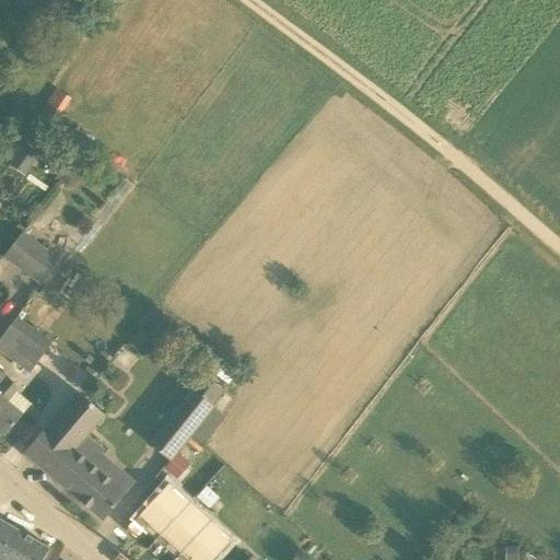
[(56,119),(69,95),(54,88),(41,112),(56,119)]
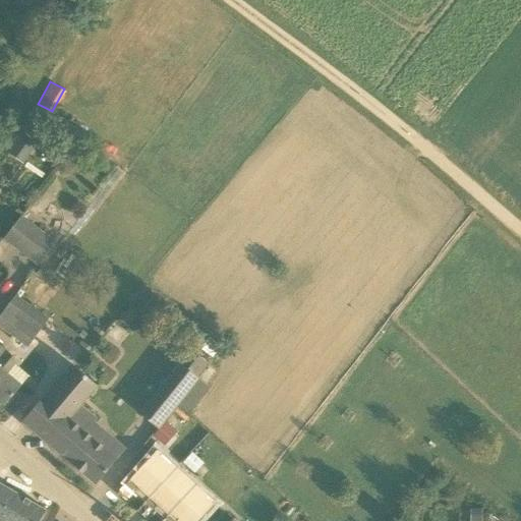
[(8,152),(24,163),(38,143),(21,132),(8,152)]
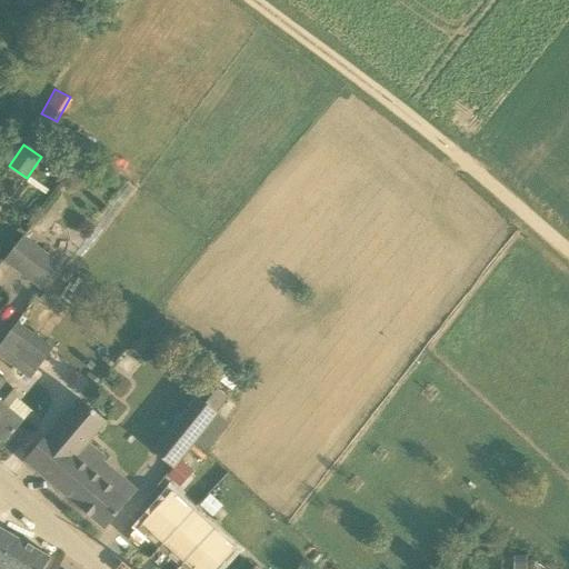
[(41,289),(60,262),(23,237),(5,263),(41,289)]
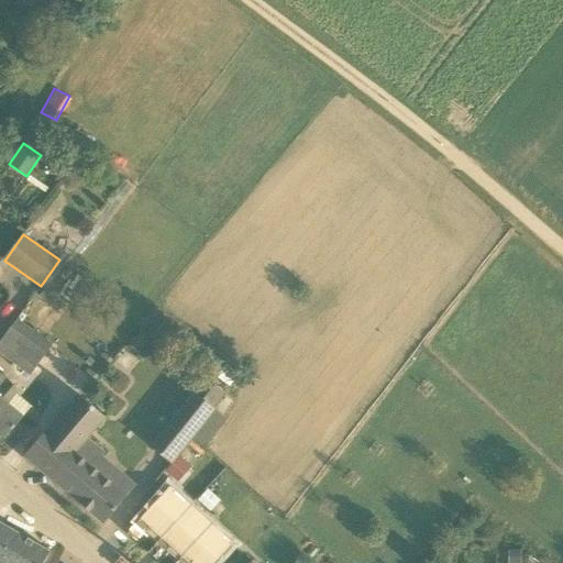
[(0,354),(30,376),(53,343),(17,318),(0,341),(0,354)]
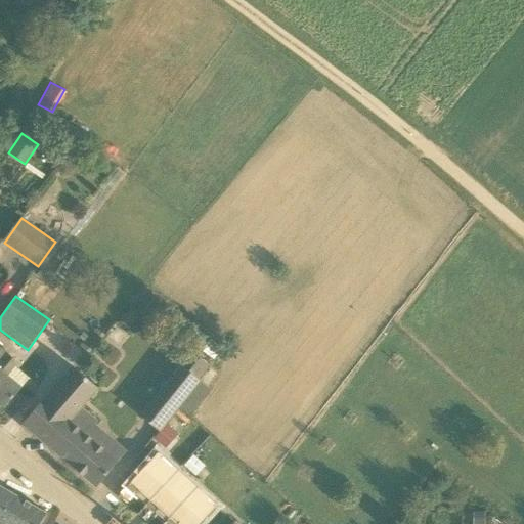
[(200,378),(210,364),(192,350),(182,364),(200,378)]
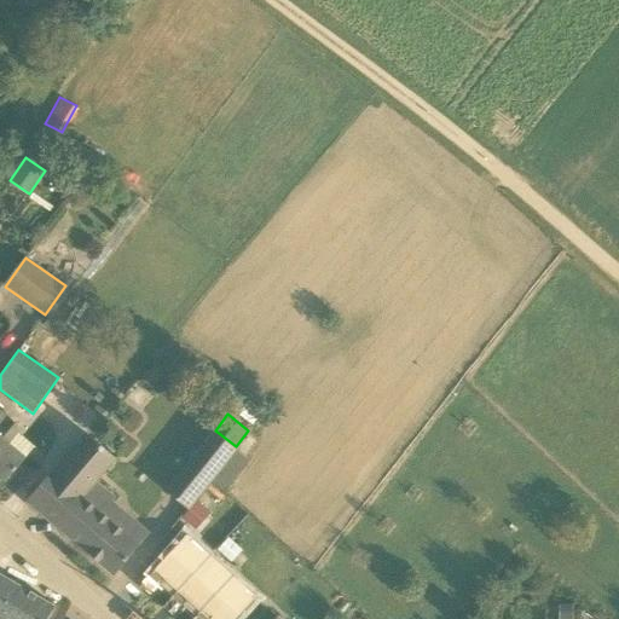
[(0,478),(5,482),(24,460),(9,445),(23,429),(9,417),(0,427),(0,478)]
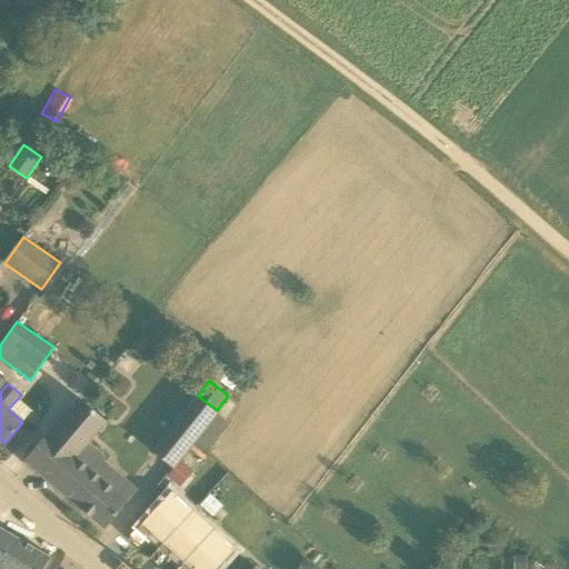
[(180,462),(195,445),(219,415),(197,397),(153,450),(175,469),(180,462)]
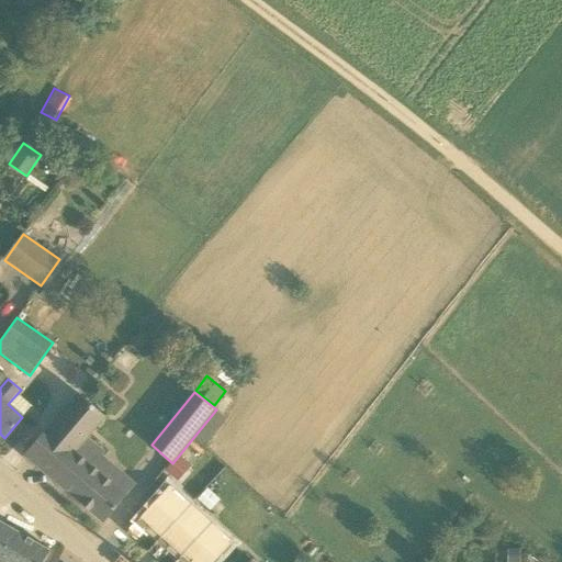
[(85,438),(103,417),(77,395),(47,429),(47,428),(24,454),(104,523),(126,496),(136,484),(102,454),(103,453),(85,438)]
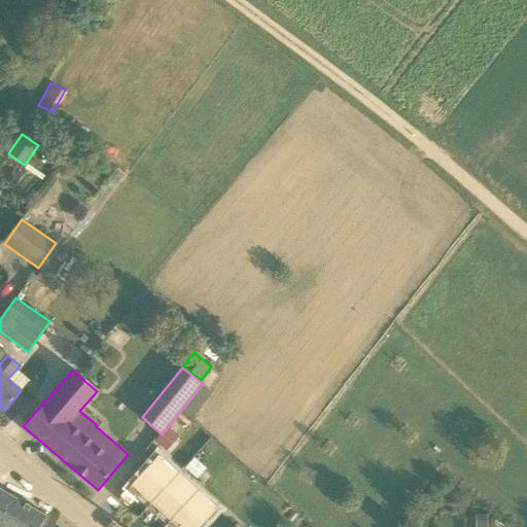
[(162,434),(155,443),(167,452),(178,438),(167,428),(162,434)]
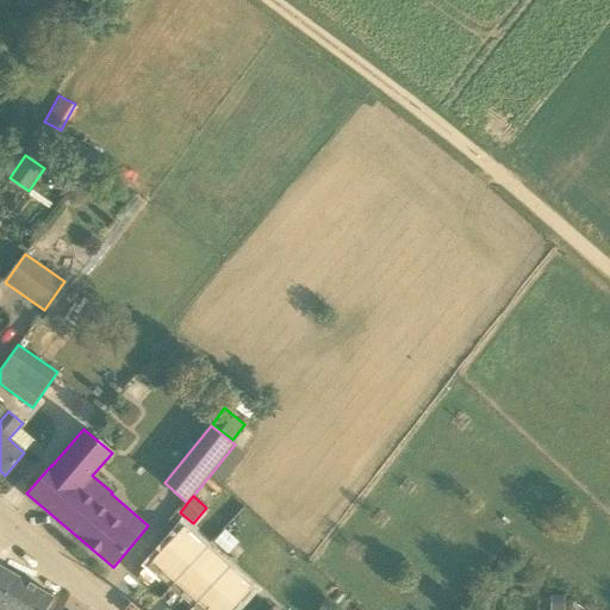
[(174,583),(207,547),(185,527),(138,578),(147,586),(161,571),(174,583)]
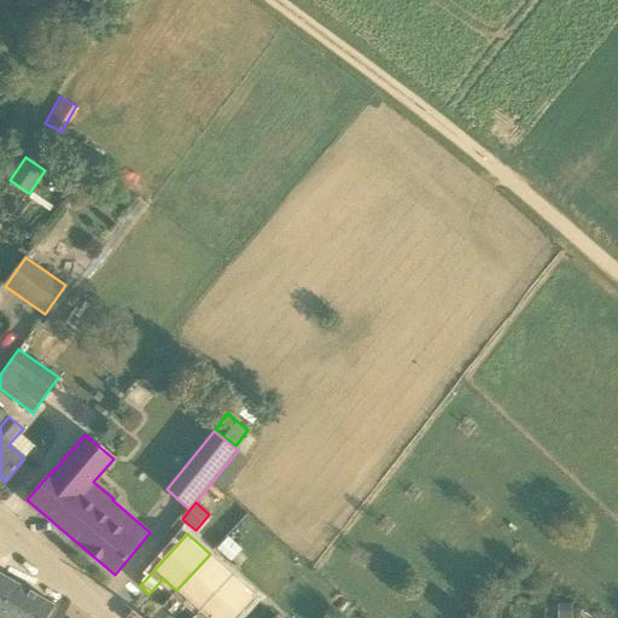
[(228,537),(217,549),(227,559),(238,546),(228,537)]
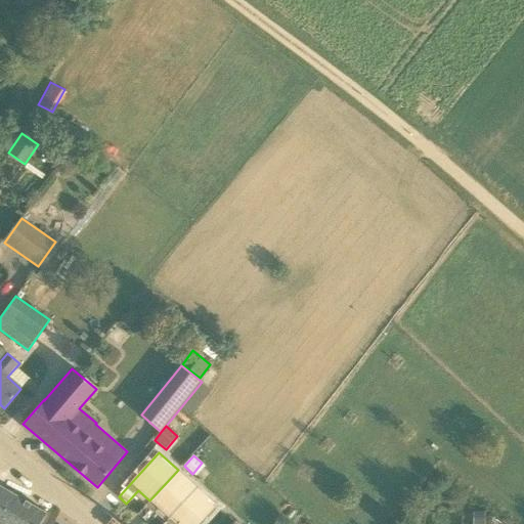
[(169,518),(197,487),(178,470),(149,500),(138,514),(145,521),(158,508),(169,518)]
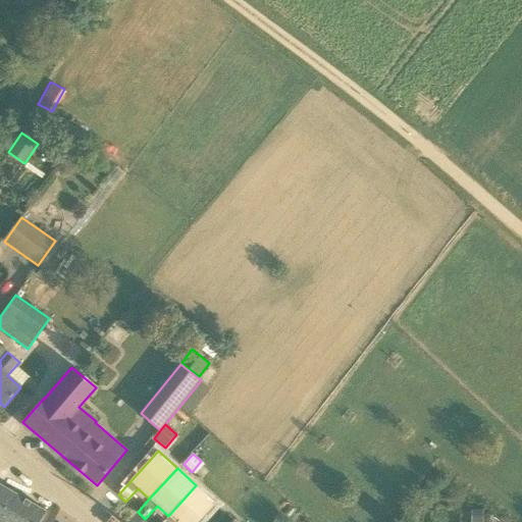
[(0,521),(40,521),(47,511),(0,483),(0,521)]
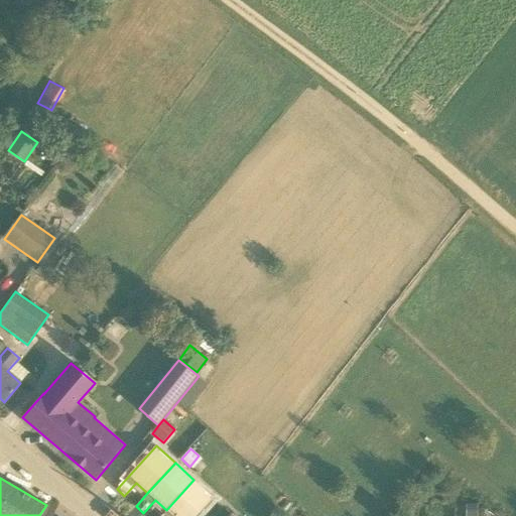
[(197,515),(214,498),(194,480),(166,510),(160,515),(197,515)]
